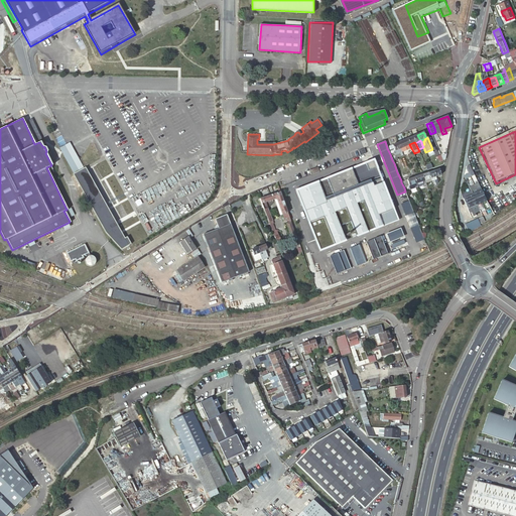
[(397,143),(387,148),(390,154),(393,153),(394,156),(401,153),(400,149),(397,143)]
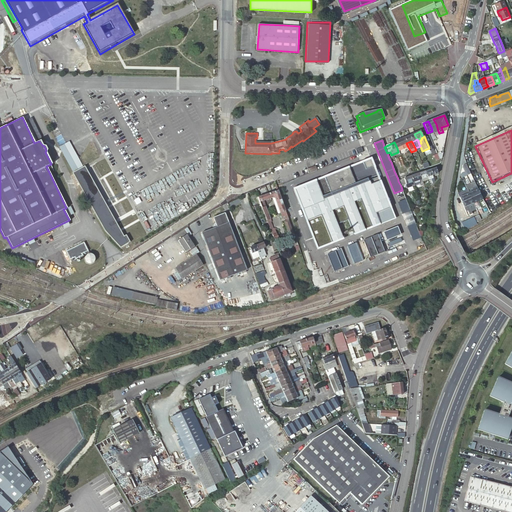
[(363,160),(295,187),(315,242),(340,232),(335,217),(345,213),(351,228),(377,217),(373,207),(387,201),(371,159),(364,162),(363,160)]
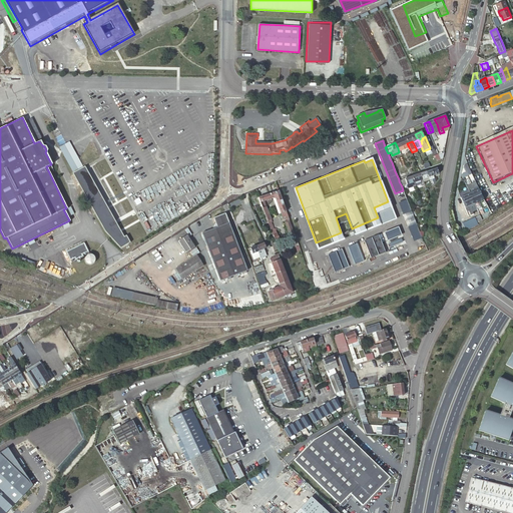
[(115,222),(113,219),(83,166),(71,173),(104,230),(120,248),(127,244),(115,222)]
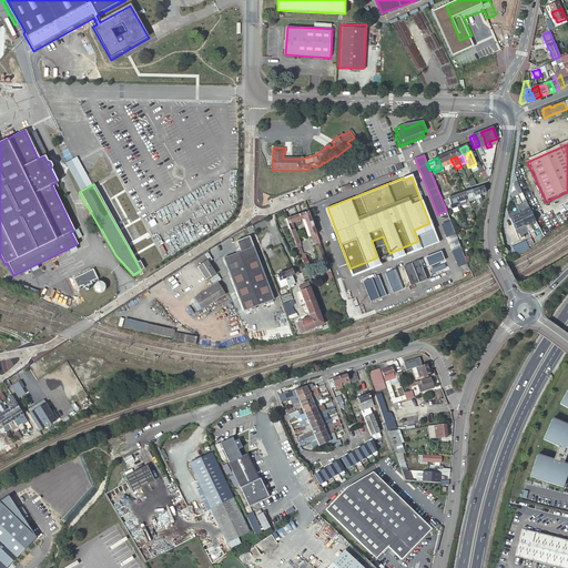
[(487,186),(487,185),(477,189),(479,195),(485,193),(484,190),(487,189),(487,186)]
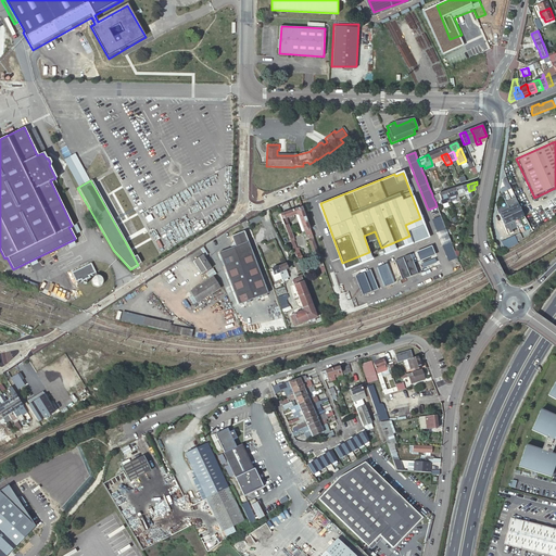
[(428,186),(432,194),(443,189),(441,185),(440,182),(437,184),(439,187),(436,189),(434,188),(433,188),(432,185),(428,186)]
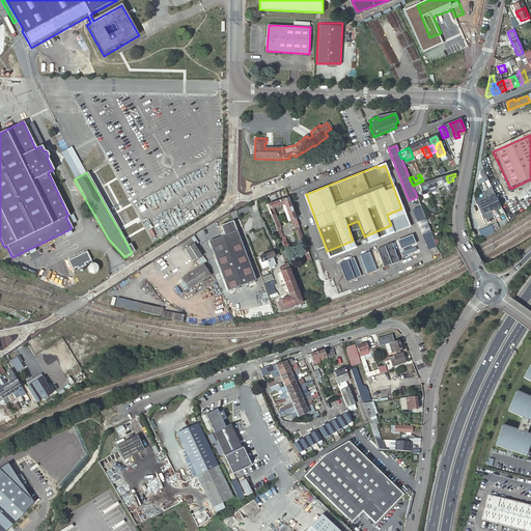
[(426,183),(428,189),(438,187),(436,180),(426,183)]
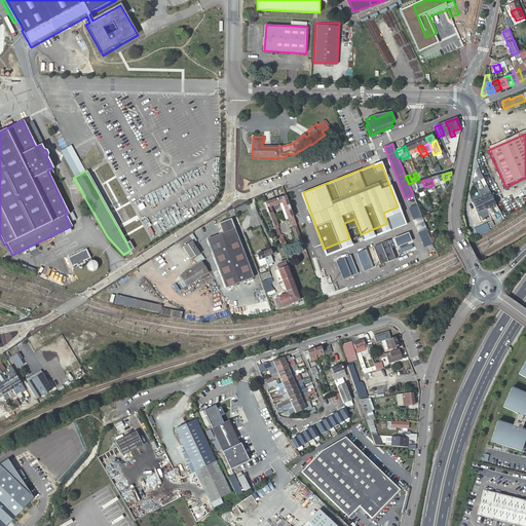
[(415,184),(417,190),(424,187),(422,181),(415,184)]
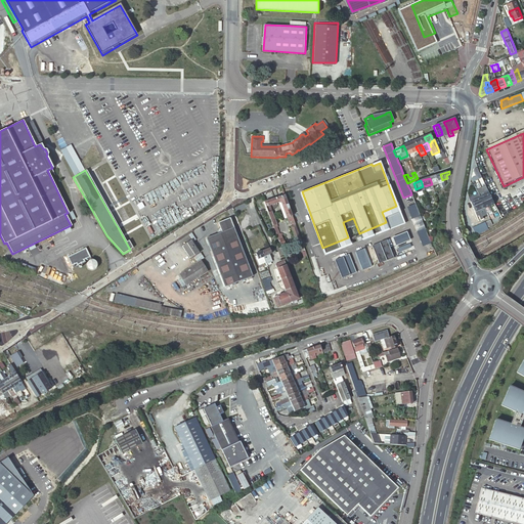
[(296,242),(300,239),(285,194),(276,198),(278,203),(279,202),(279,203),(286,219),(287,219),(296,242)]
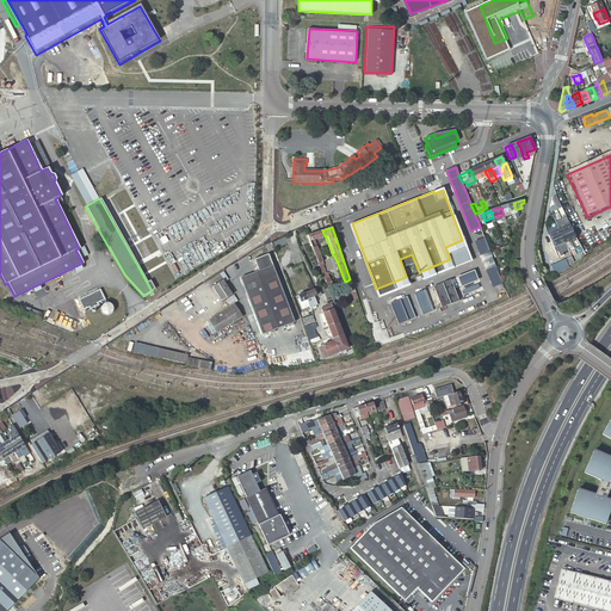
[(320,232),(307,236),(312,248),(316,247),(314,240),(321,238),(320,232)]
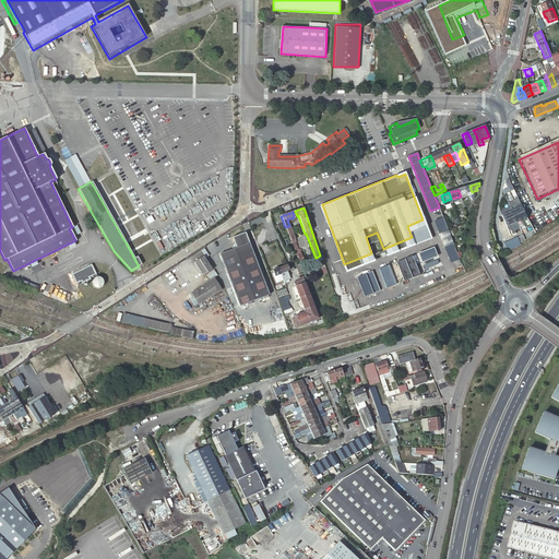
[(435,221),(451,262),(460,259),(443,217),(435,221)]
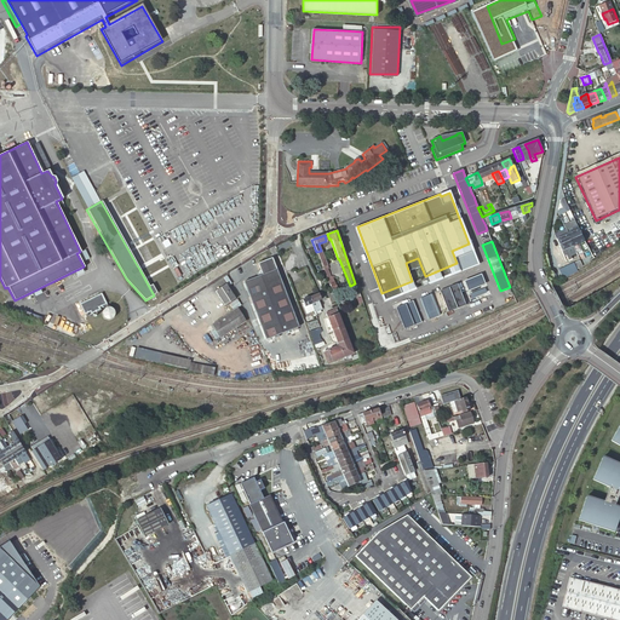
[(570,256),(568,250),(562,252),(564,257),(567,256),(569,260),(572,259),(570,256)]
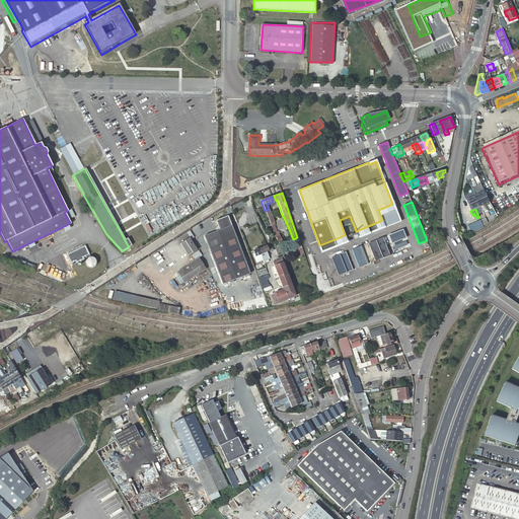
[(269,210),(265,211),(270,224),(274,223),(269,210)]
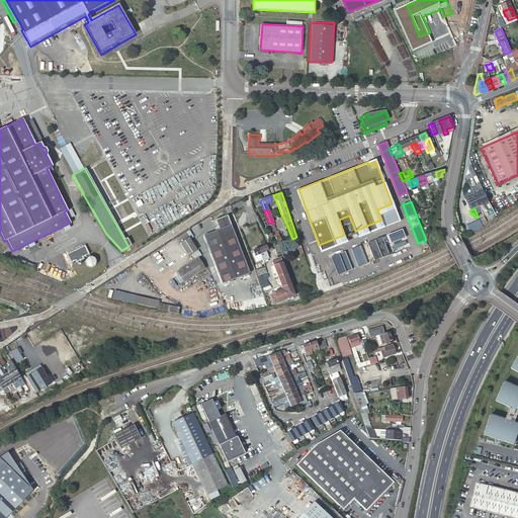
[(216,221),(219,230),(238,277),(249,273),(227,217),(216,221)]
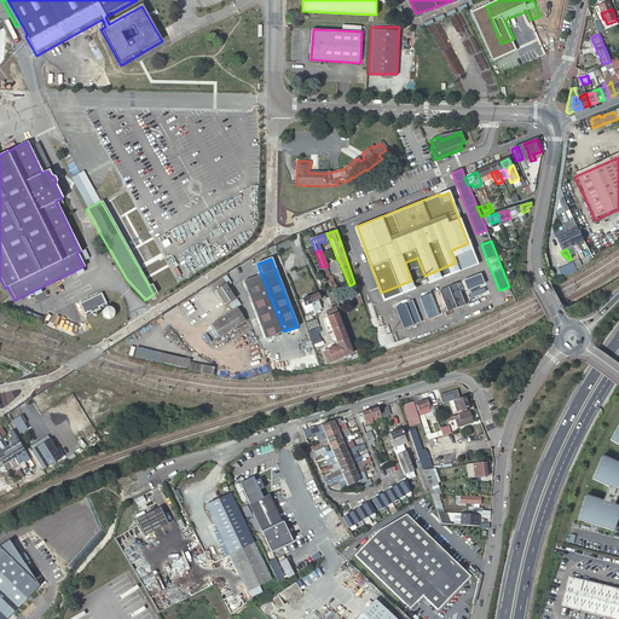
[(560,279),(583,270),(579,260),(555,270),(560,279)]
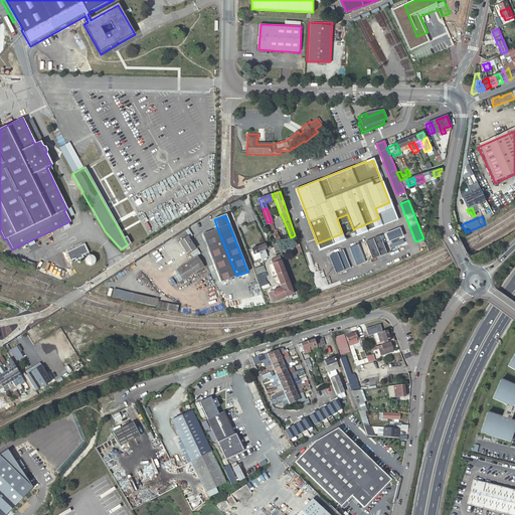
[(403,234),(400,226),(385,232),(388,240),(403,234)]
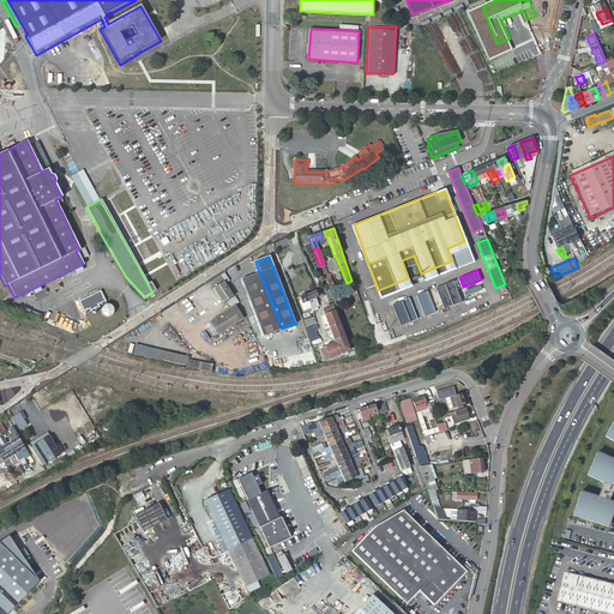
[(282,329),(259,272),(238,281),(259,337),(282,329)]
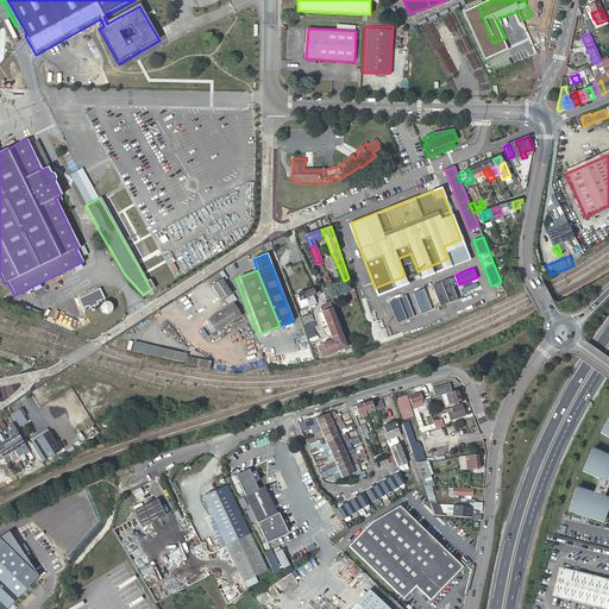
[(450,277),(441,281),(445,289),(437,293),(441,305),(458,299),(450,277)]
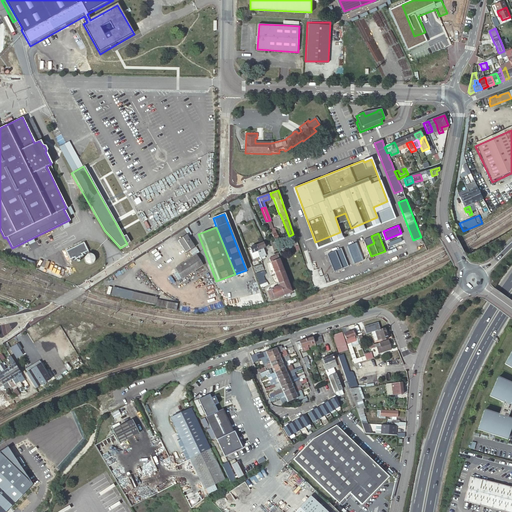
[(194,247),(186,235),(177,241),(185,253),(194,247)]
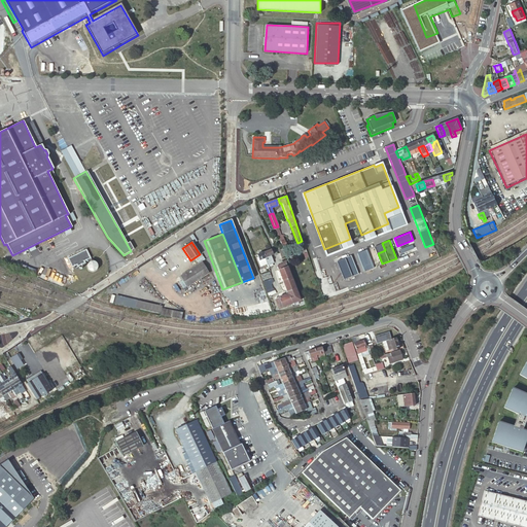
[(375,246),(378,253),(385,250),(382,243),(375,246)]
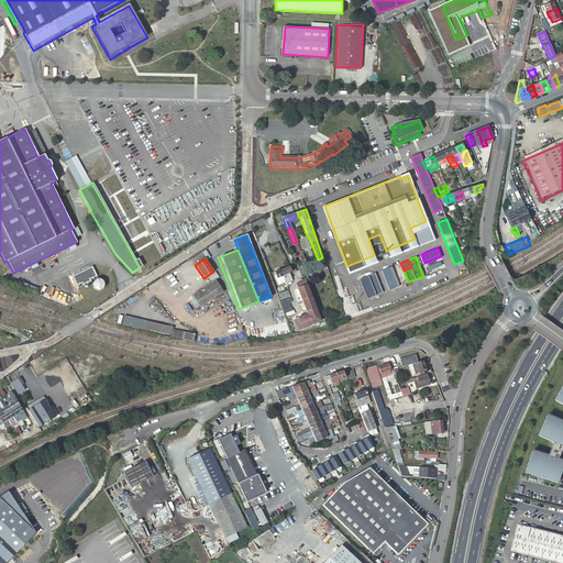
[(96,275),(91,266),(72,276),(76,285),(81,283),(83,285),(90,280),(89,278),(96,275)]
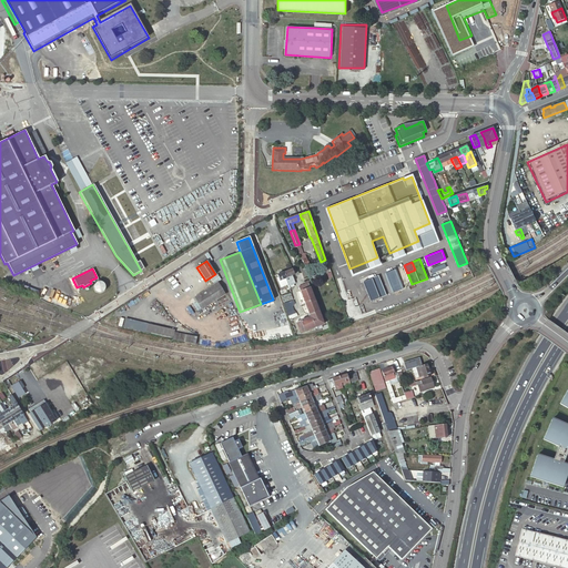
[(395,269),(386,272),(394,292),(403,287),(395,269)]
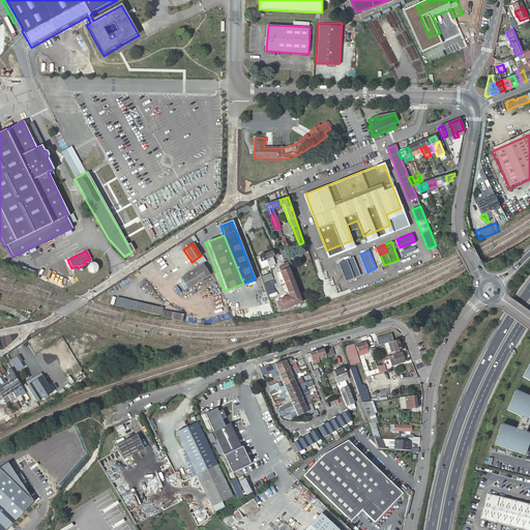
[(272,252),(263,255),(266,261),(274,258),(272,252)]
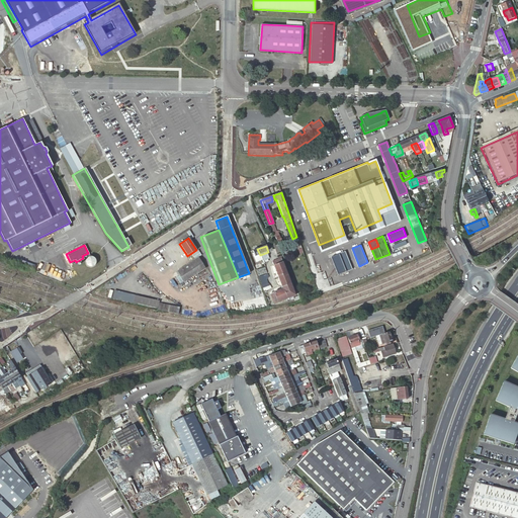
[(345,251),(332,256),(339,274),(352,268),(345,251)]
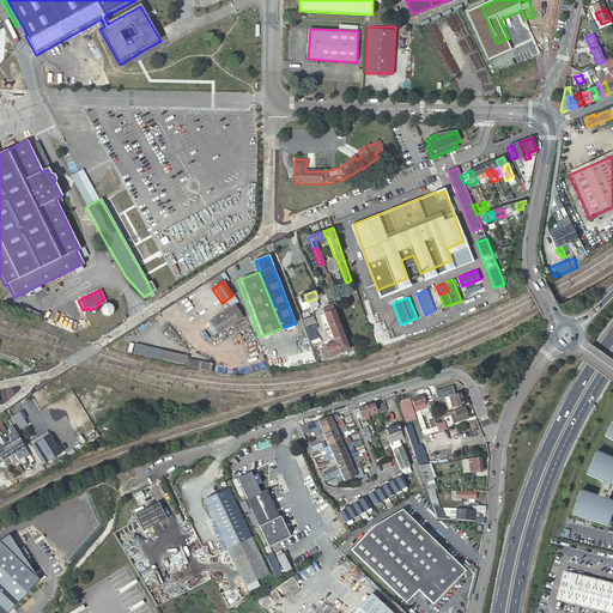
[(107,317),(116,311),(111,304),(103,309),(107,317)]
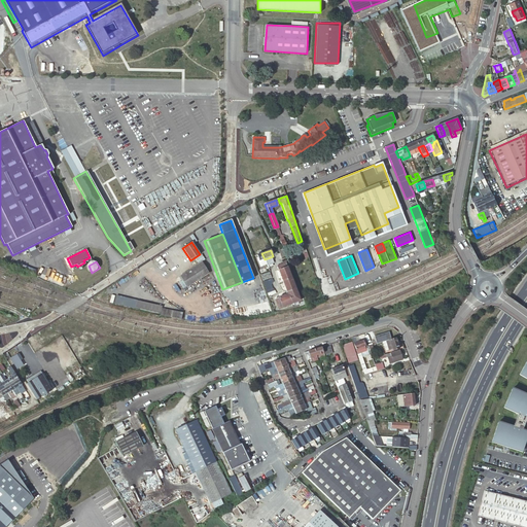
[(209,273),(201,262),(179,277),(187,287),(209,273)]
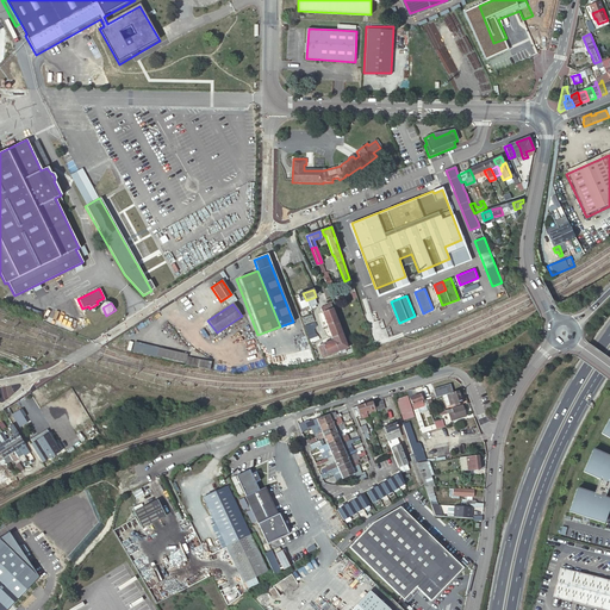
[(348,348),(330,305),(321,309),(332,342),(318,348),(323,359),(348,348)]
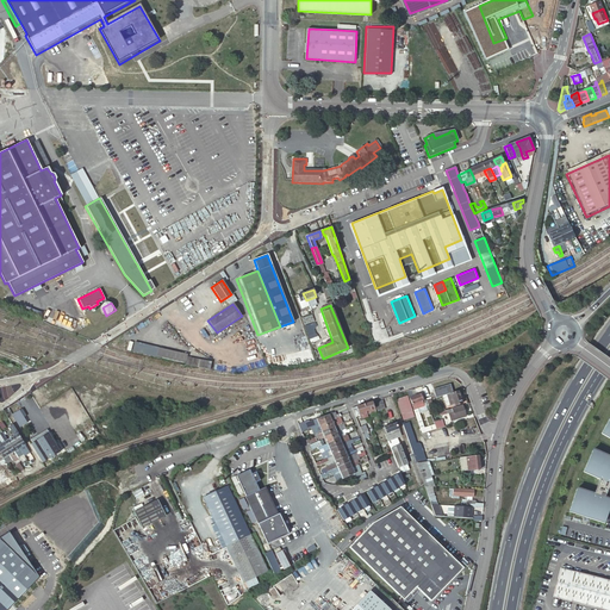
[(311,343),(321,340),(312,317),(303,321),(311,343)]
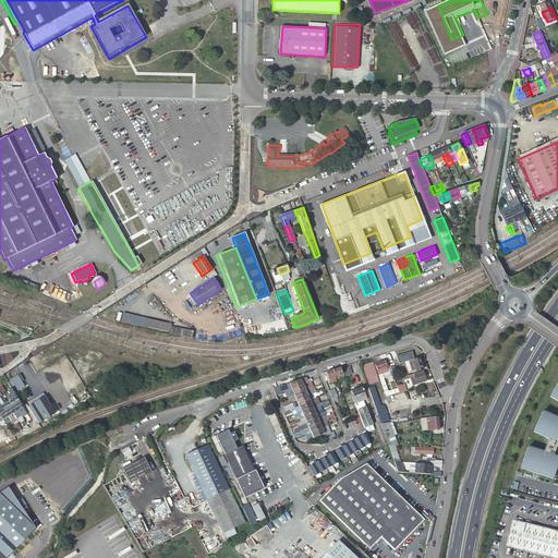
[(159,330),(185,336),(186,330),(187,328),(160,323),(159,330)]
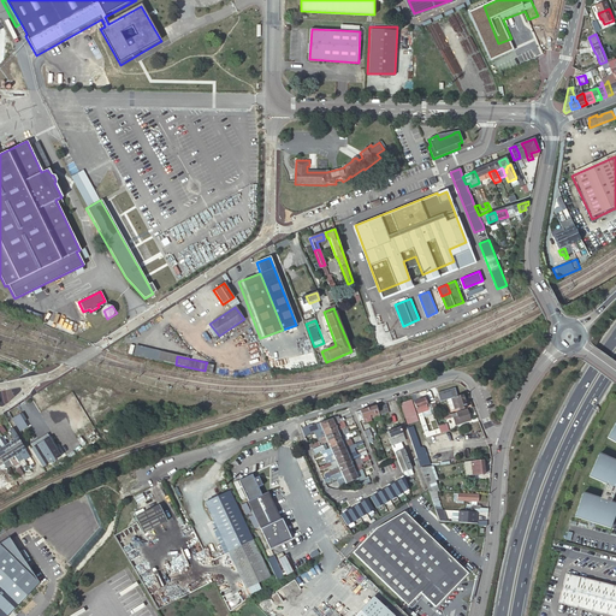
[(230,375),(231,368),(206,365),(205,373),(230,375)]
